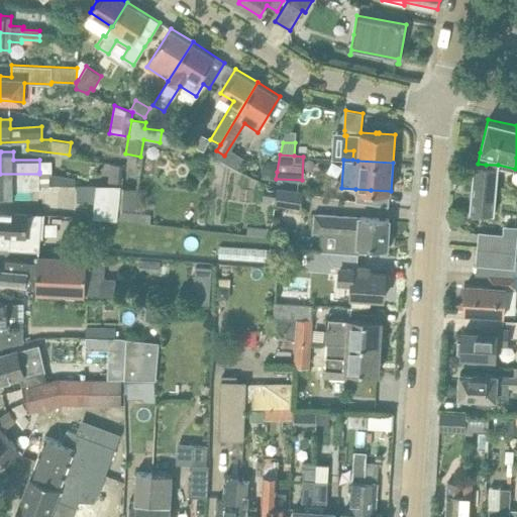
[(122,163),(110,162),(108,185),(120,185),(122,163)]
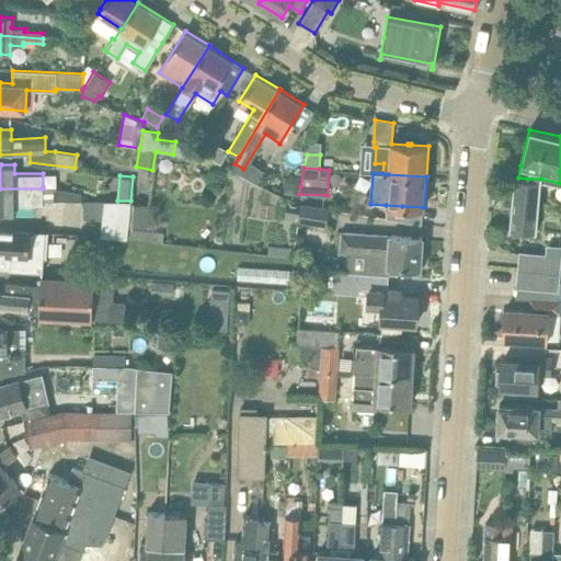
[(510,229),(531,231),(535,231),(540,180),(527,179),(518,178),(515,176),(510,229)]
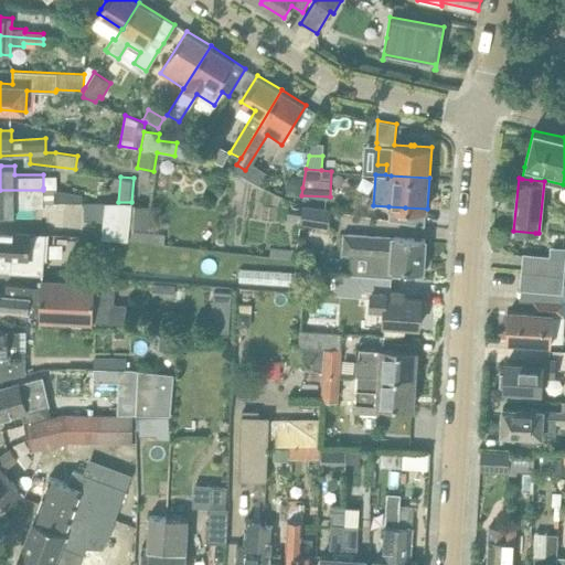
[(54,202),(54,188),(43,188),(43,190),(0,190),(0,214),(16,214),(16,205),(44,205),(44,202),(54,202)]
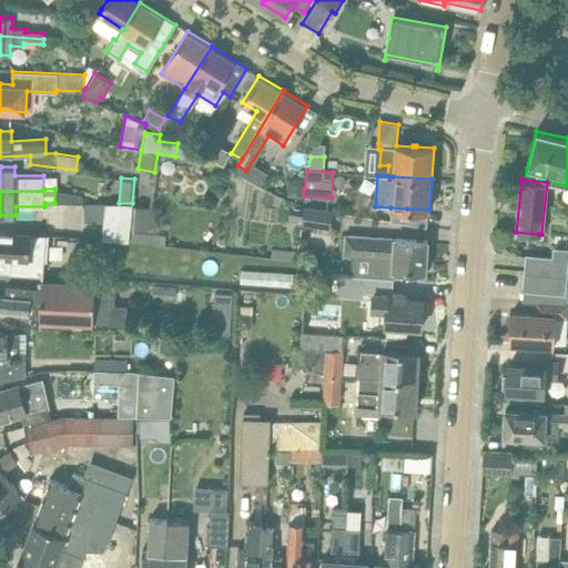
[(107,203),(102,239),(129,241),(130,232),(130,230),(133,205),(133,203),(132,203),(119,203),(107,203)]
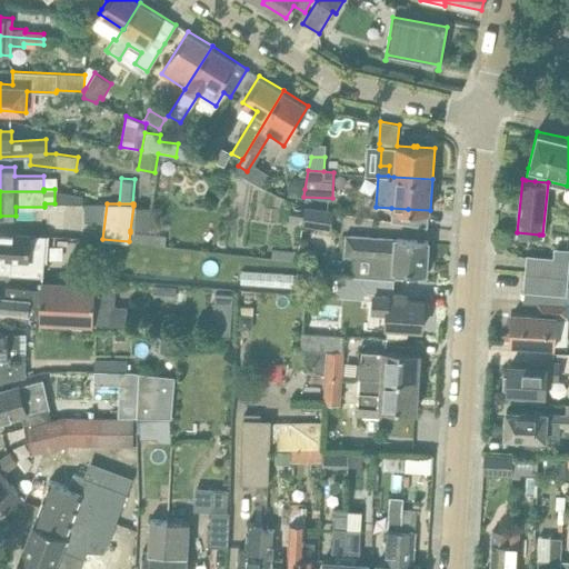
[(133,206),(130,230),(149,231),(151,207),(133,206)]
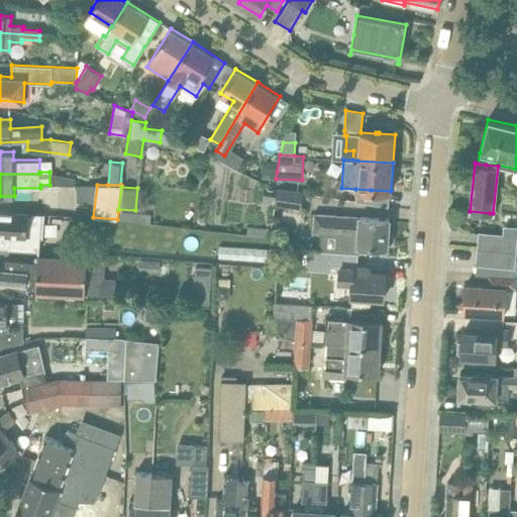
[(278,188),(275,203),(301,207),(304,192),(278,188)]
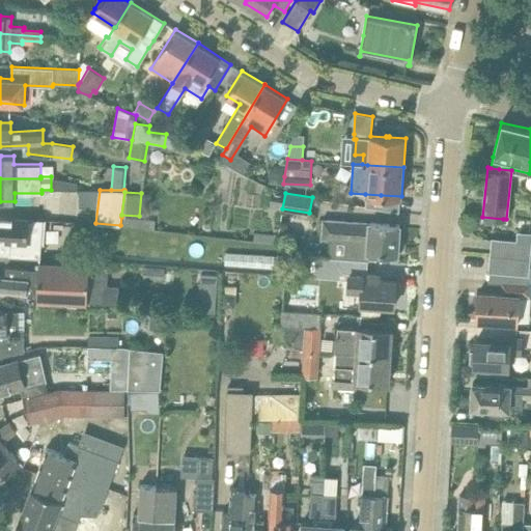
[(0,241),(10,242),(9,255),(40,257),(42,244),(44,244),(46,219),(0,216),(0,241)]
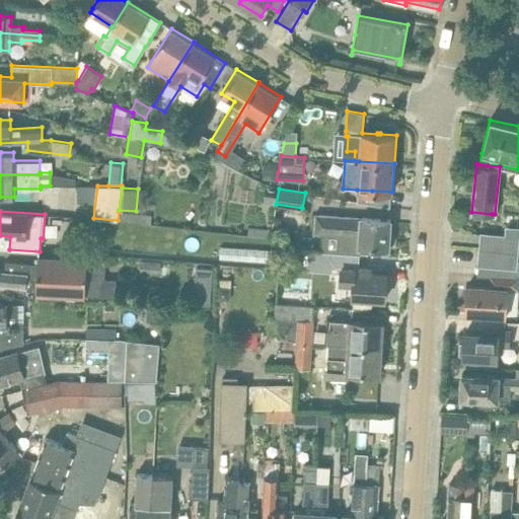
[(316,215),(315,232),(322,232),(339,233),(338,252),(359,254),(360,254),(361,250),(361,246),(388,248),(388,244),(392,245),(393,233),(389,232),(390,220),(370,218),(361,218),(316,215)]
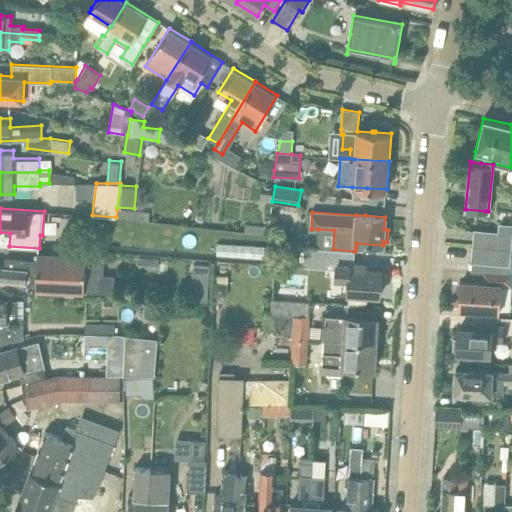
[(509,264),(510,249),(511,223),(499,222),(498,233),(475,231),(472,261),(509,264)]
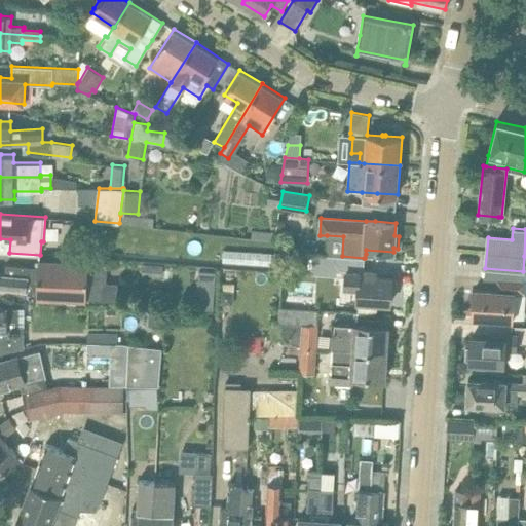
[(312,254),(311,273),(346,275),(347,270),(355,270),(363,271),(364,258),(342,256),(336,256),(326,255),(312,254)]
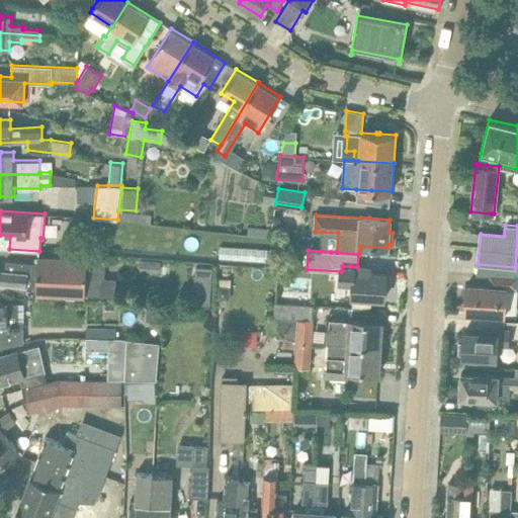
[(36,286),(36,293),(114,297),(115,279),(103,278),(104,264),(102,260),(38,256),(37,263),(36,286)]
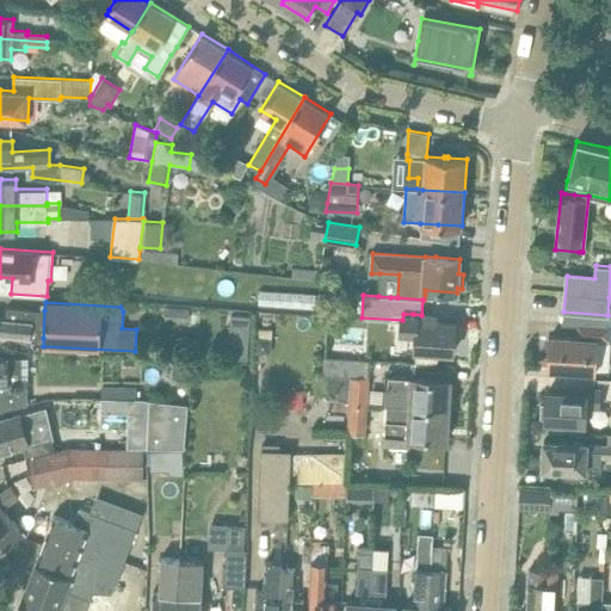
[(0,333),(31,339),(31,337),(43,338),(44,310),(7,307),(6,318),(0,316),(0,333)]
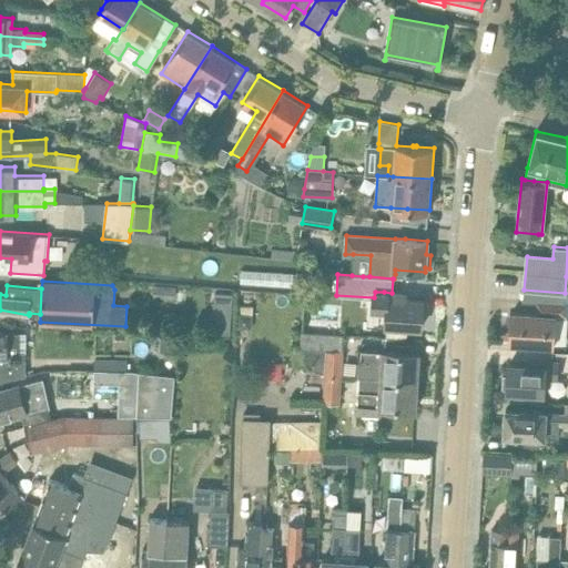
[(387,326),(399,326),(422,328),(423,301),(405,300),(406,294),(392,293),(384,292),(375,292),(374,297),(374,307),(388,308),(387,326)]
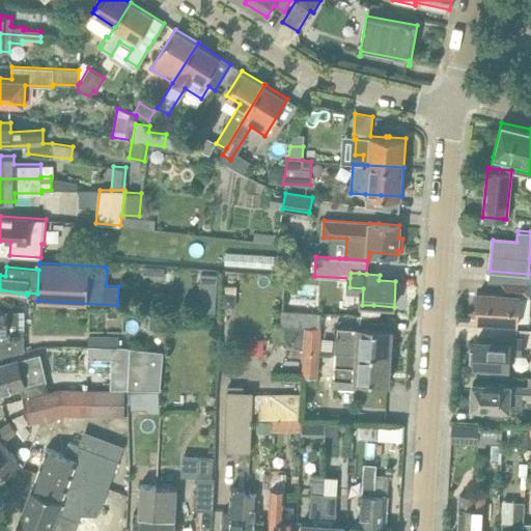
[(518,323),(519,295),(529,296),(530,284),(502,282),(502,294),(478,291),(476,319),(518,323)]
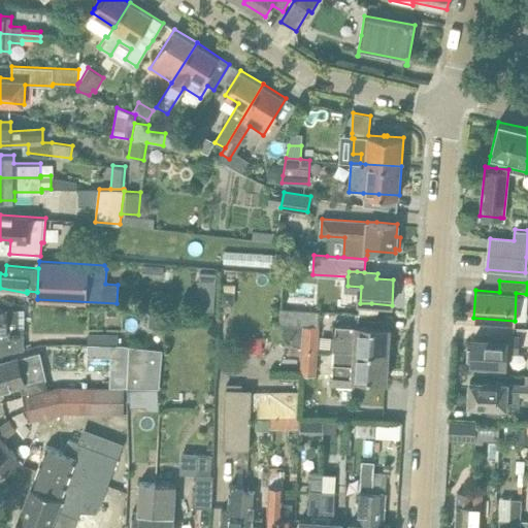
[(199,290),(198,308),(213,309),(215,291),(199,290)]
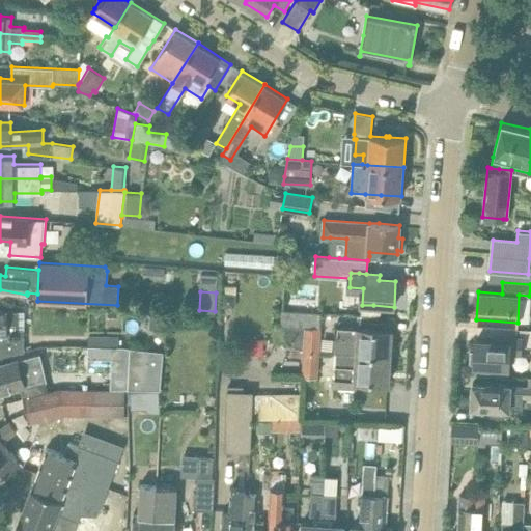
[(24,310),(8,310),(0,310),(0,355),(0,356),(24,351),(24,310)]
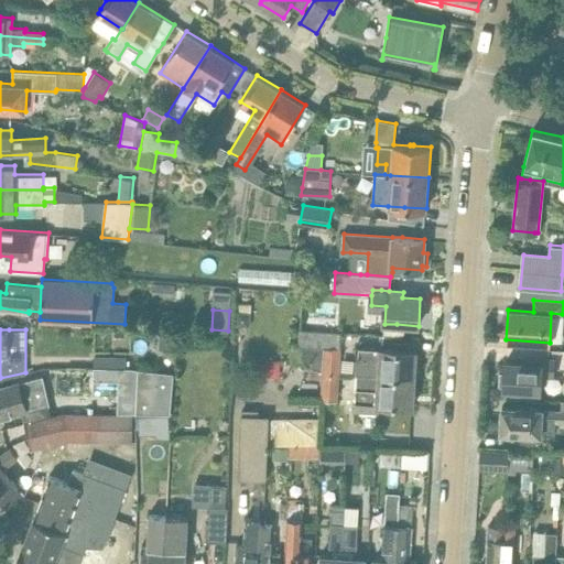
[(335,333),(301,331),(300,342),(325,344),(324,373),(338,375),(339,333),(335,333)]
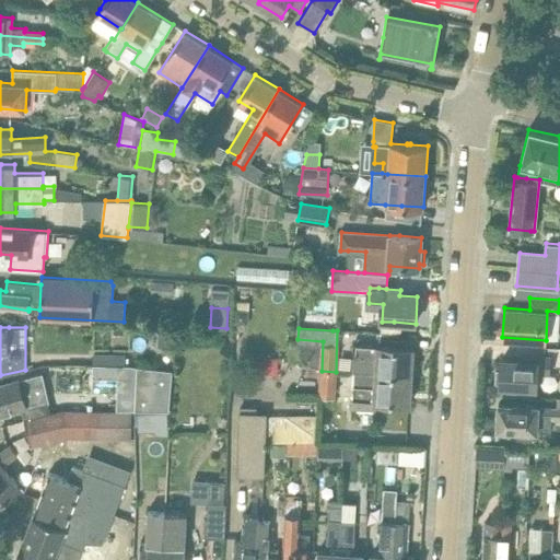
[(357,345),(356,360),(356,372),(375,373),(411,376),(413,349),(357,345)]
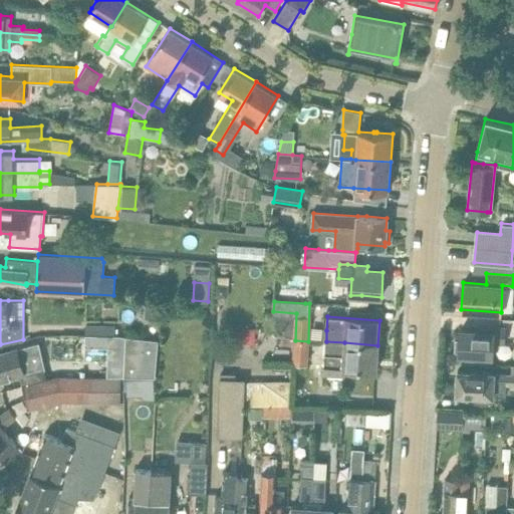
[(85,325),(85,335),(113,335),(114,326),(85,325)]
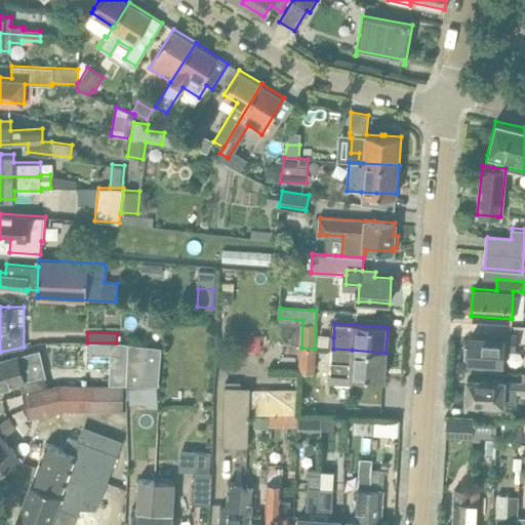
[(469,362),(489,363),(502,364),(503,349),(515,350),(516,335),(490,333),(490,338),(470,337),(469,362)]
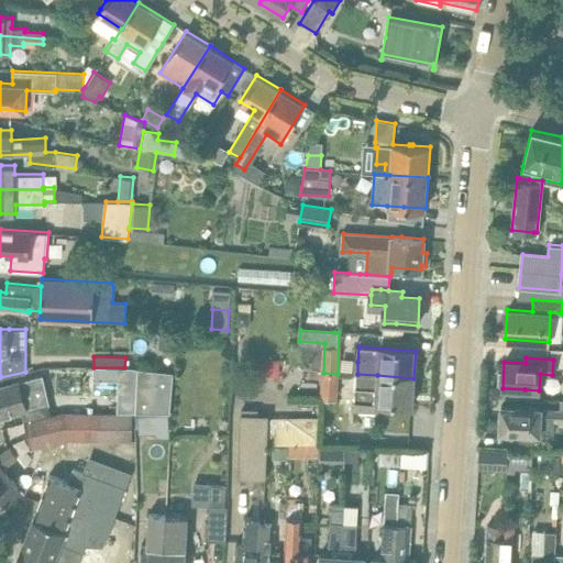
[(124,367),(94,367),(94,379),(129,381),(129,367),(124,367)]
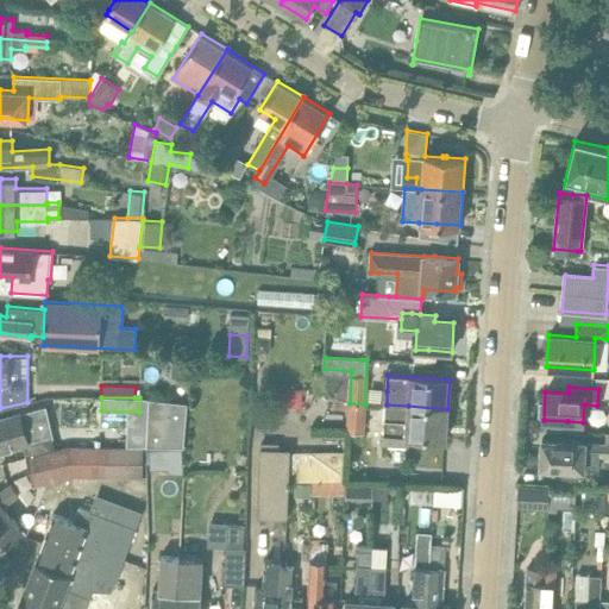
[(184,447),(187,403),(149,399),(146,447),(184,447)]
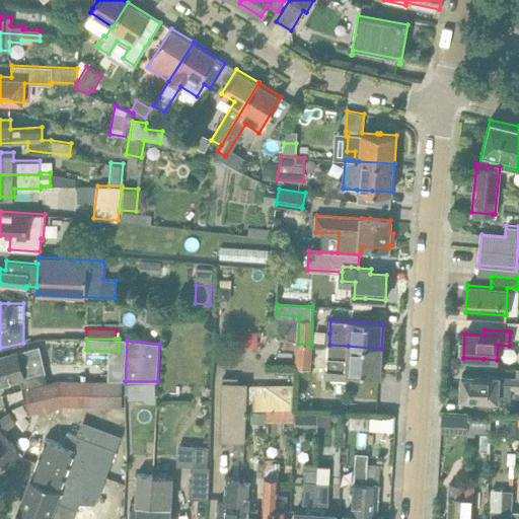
[(311,345),(298,344),(296,368),(310,369),(311,345)]
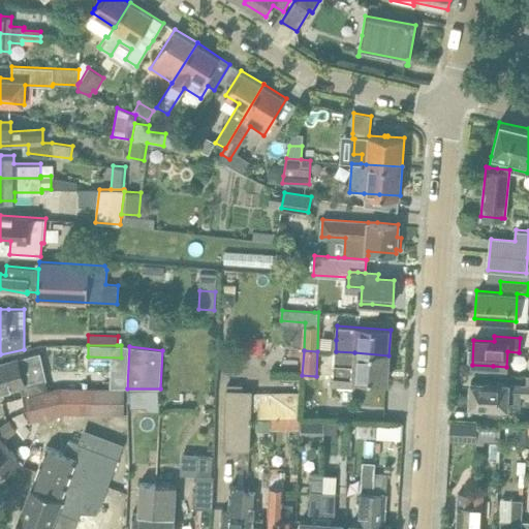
[(354,352),(336,351),(333,385),(352,386),(353,378),(387,381),(389,355),(354,352)]
